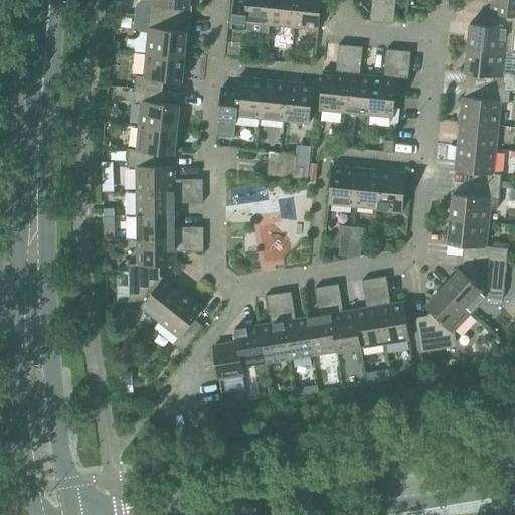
[(138,9),(137,14),(189,19),(190,15),(189,14),(189,13),(189,12),(188,12),(187,12),(187,7),(190,7),(191,0),(144,0),(144,1),(142,2),(141,2),(140,3),(139,5),(138,7),(138,9)]
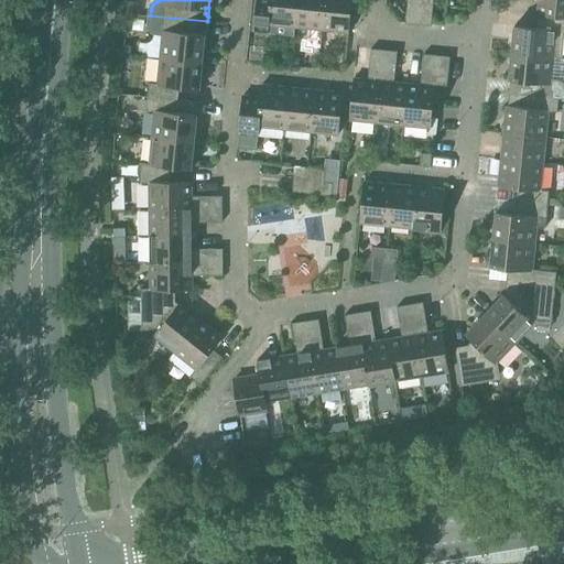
[(258,0),(256,30),(269,31),(270,24),(295,26),(297,0),(258,0)]
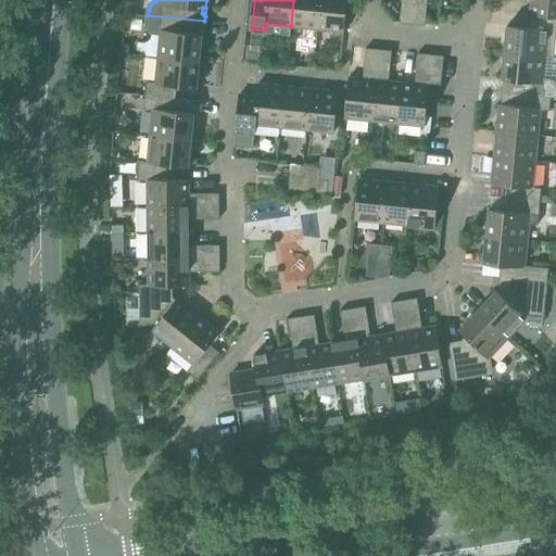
[(293,0),(291,26),(316,29),(319,0),(293,0)]
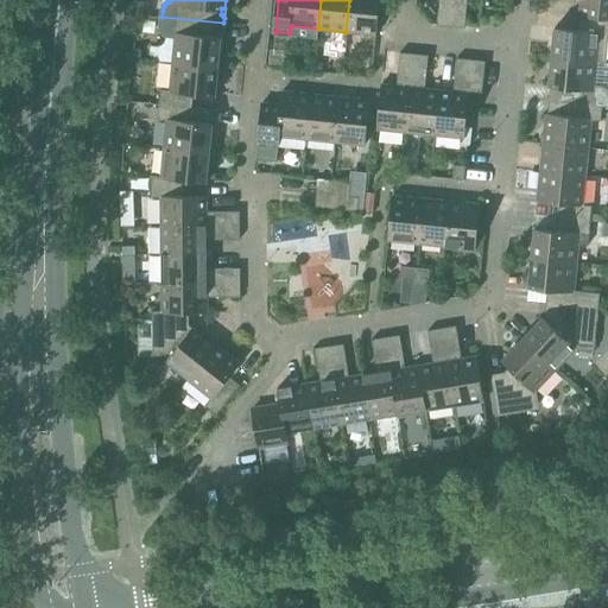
[(349,0),(346,32),(377,35),(380,0),(349,0)]
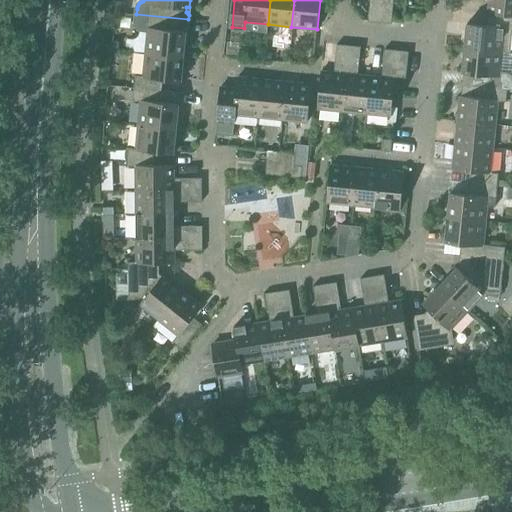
[(370,0),(368,21),(380,22),(382,0),(370,0)]
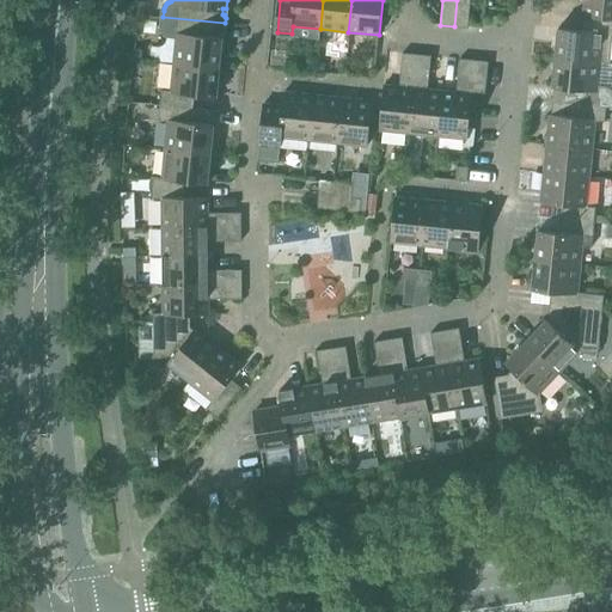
[(457,0),(454,26),(469,28),(471,0),(457,0)]
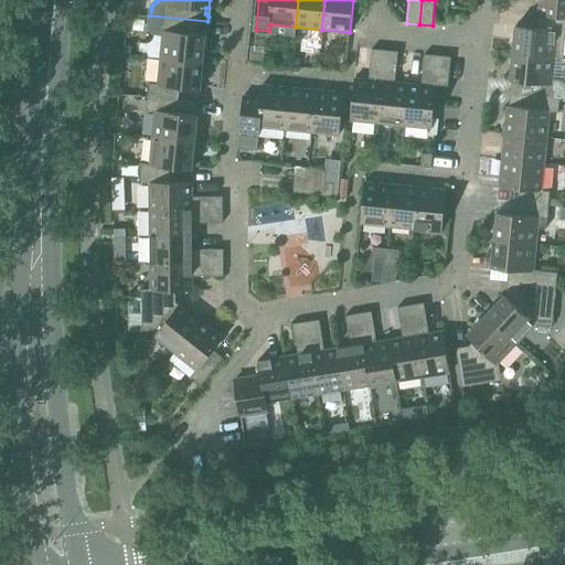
[(564,0),(536,0),(537,1),(539,0),(542,0),(544,2),(543,14),(542,16),(564,17),(564,0)]
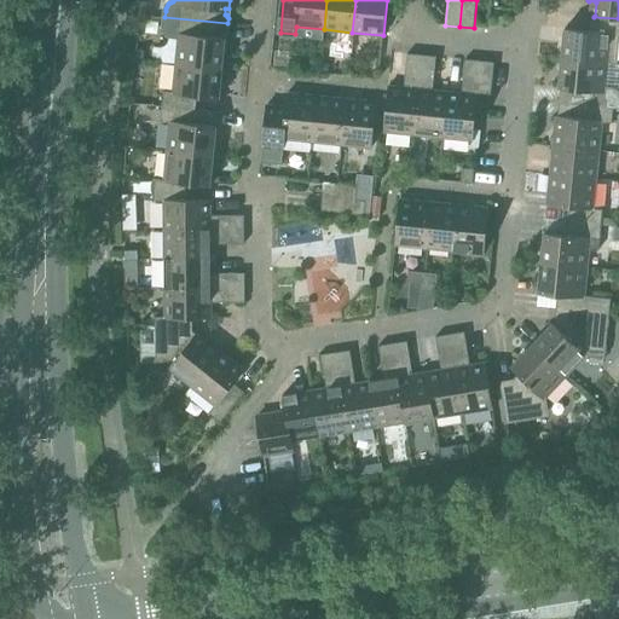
[(142,3),(140,15),(152,16),(154,9),(149,4),(142,3)]
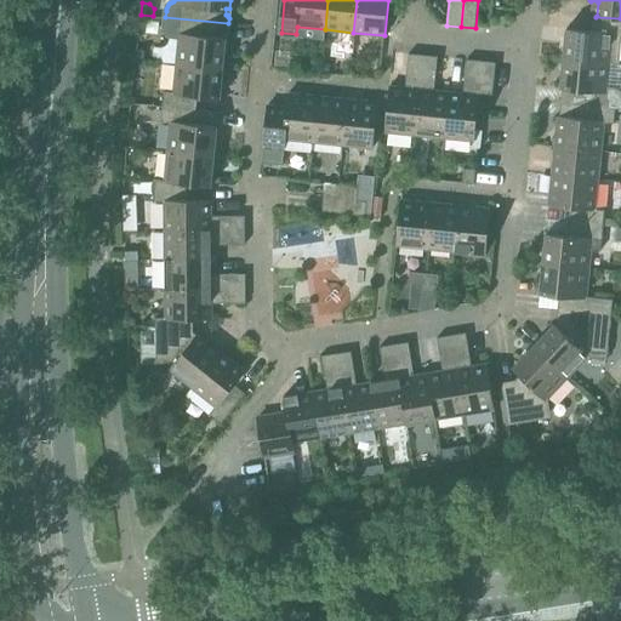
[(568,28),(564,57),(620,62),(620,46),(620,18),(596,17),(597,16),(591,16),(590,30),(568,28)]
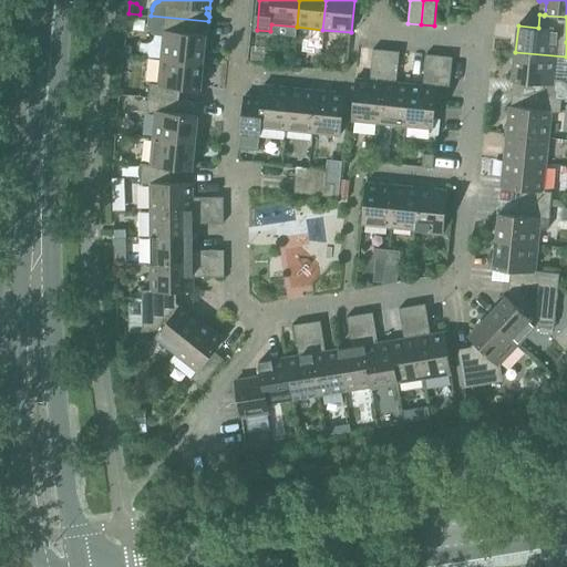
[(164,35),(162,58),(204,62),(207,34),(204,34),(205,29),(206,29),(207,29),(207,28),(208,27),(208,21),(151,16),(151,21),(151,23),(151,26),(152,28),(153,29),(153,30),(155,32),(156,33),(157,33),(158,34),(161,34),(164,35)]
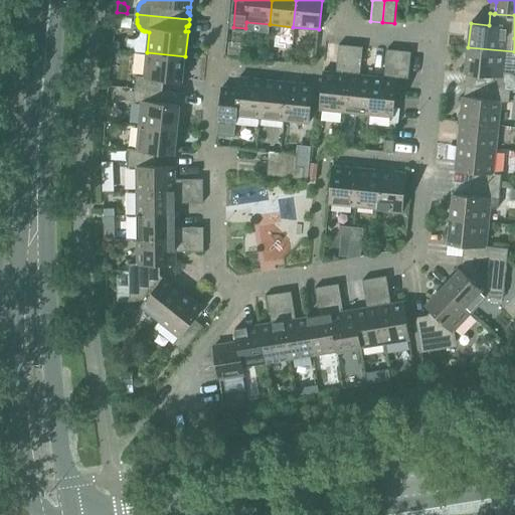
[(115,41),(114,48),(123,49),(124,42),(115,41)]
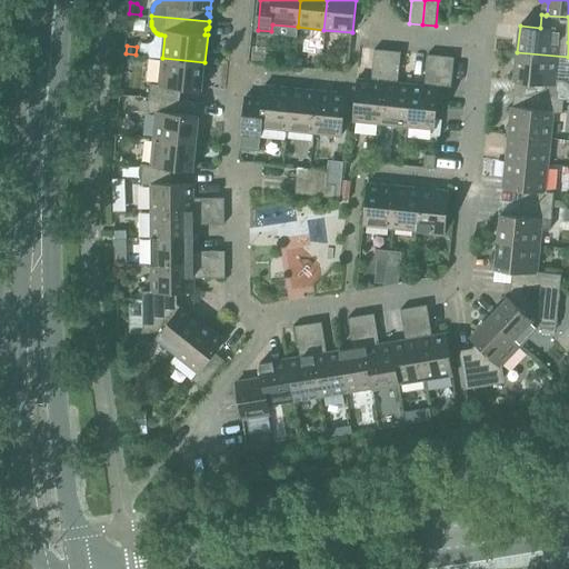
[(353,120),(381,123),(389,50),(376,49),(372,80),(358,78),(353,120)]
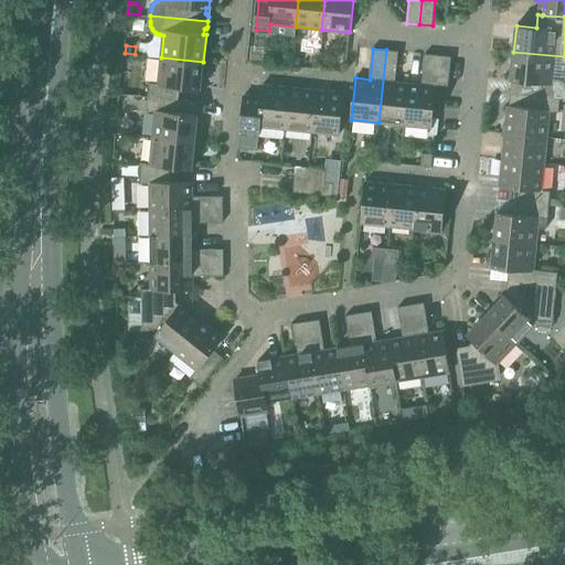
[(379,123),(405,125),(409,84),(396,82),(398,51),(386,50),(379,123)]
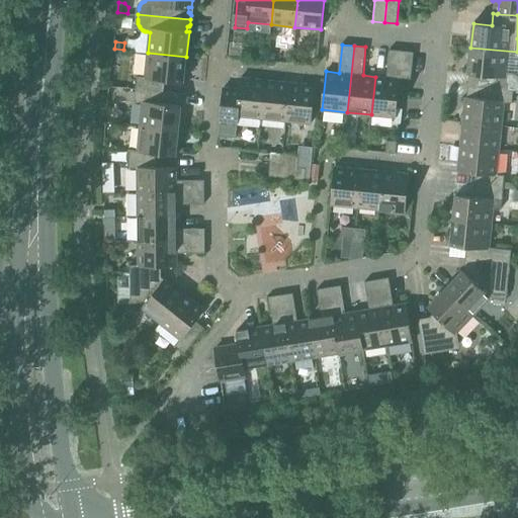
[(469,73),(468,85),(513,90),(517,90),(517,76),(516,75),(513,73),(512,73),(511,73),(507,72),(509,52),(517,53),(517,52),(470,48),(468,73),(469,73)]
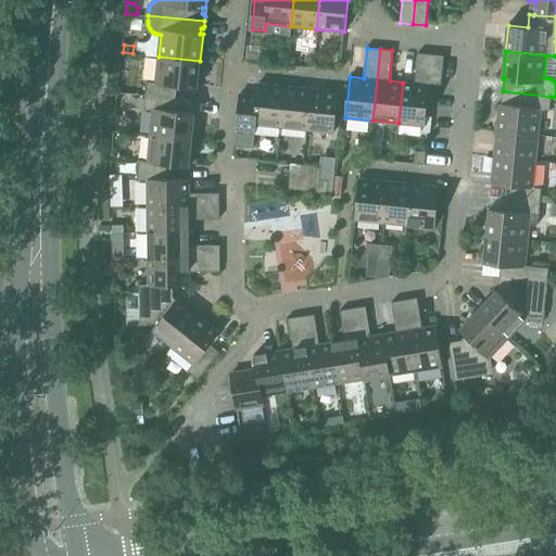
[(403,83),(399,123),(425,126),(429,85),(428,85),(431,54),(418,53),(416,84),(403,83)]
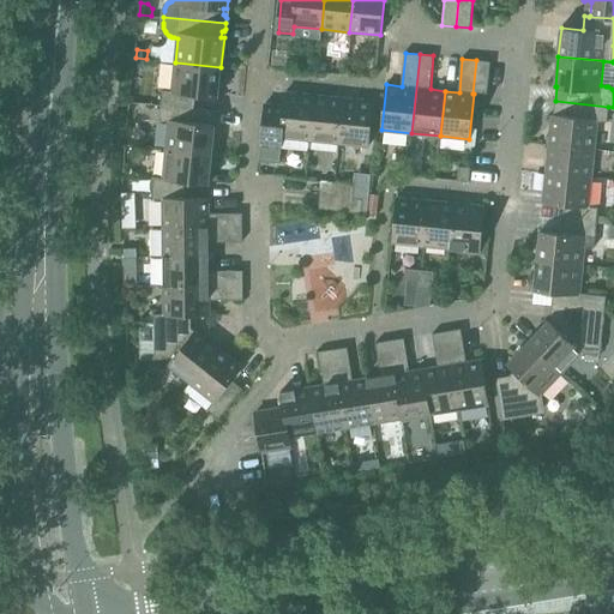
[(491,61),(476,60),(473,94),(474,94),(487,95),(491,61)]
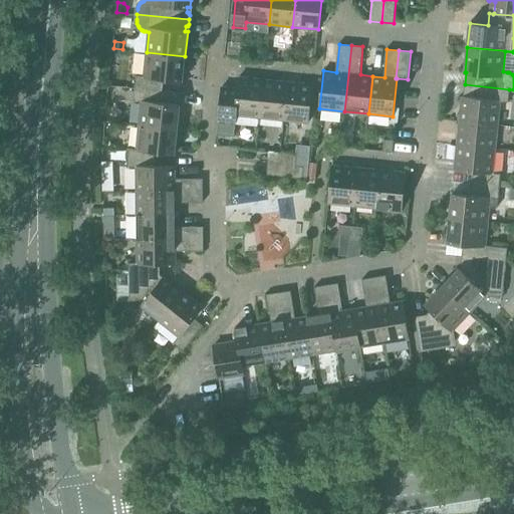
[(137,75),(136,87),(164,90),(165,79),(183,80),(185,56),(147,52),(145,76),(137,75)]
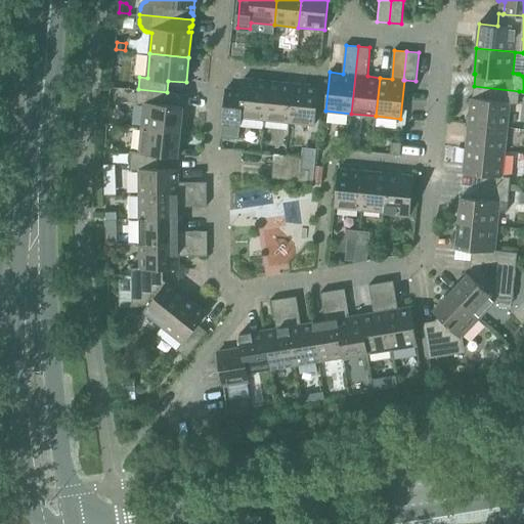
[(265,120),(269,81),(245,78),(243,90),(227,88),(222,137),(238,139),(242,118),(265,120)]
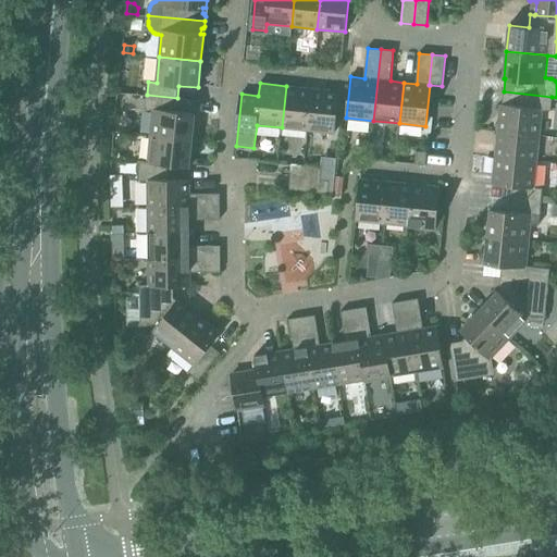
[(311,88),(286,86),(282,127),(307,130),(311,88)]
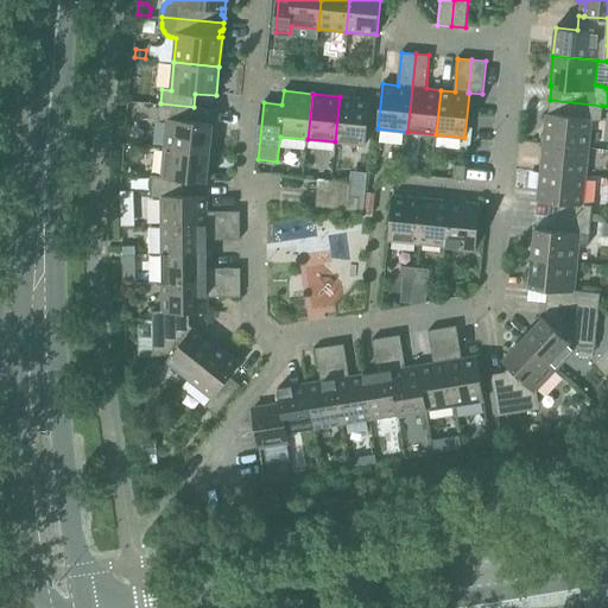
[(371,100),(340,96),(335,141),(366,145),(371,100)]
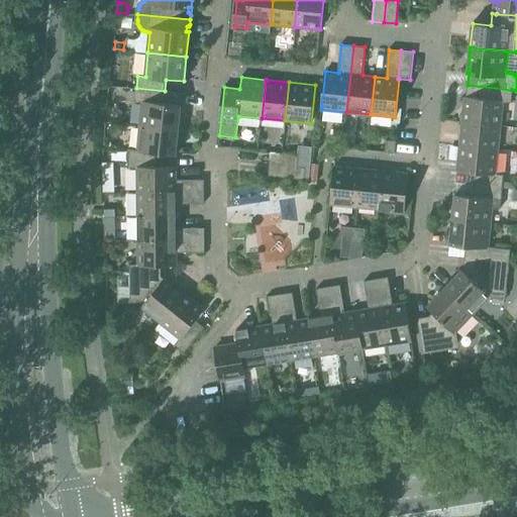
[(464,97),(462,121),(501,125),(503,101),(511,102),(512,90),(468,85),(467,97),(464,97)]
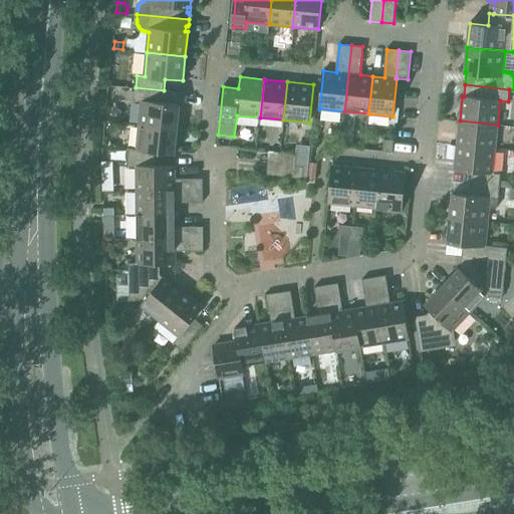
[(142,101),(140,125),(178,129),(181,104),(179,104),(181,92),(164,90),(136,87),(134,100),(142,101)]
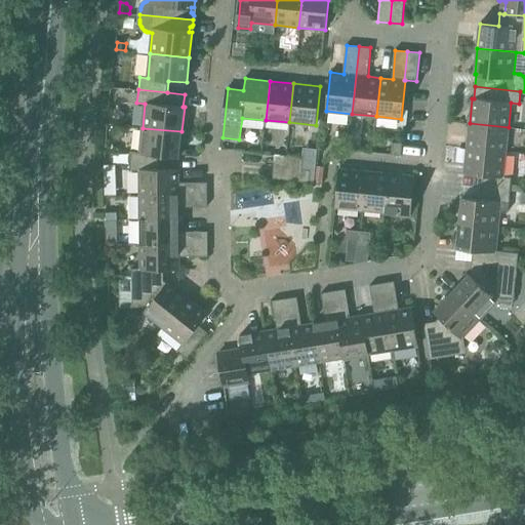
[(470,123),(468,148),(506,152),(509,127),(470,123)]
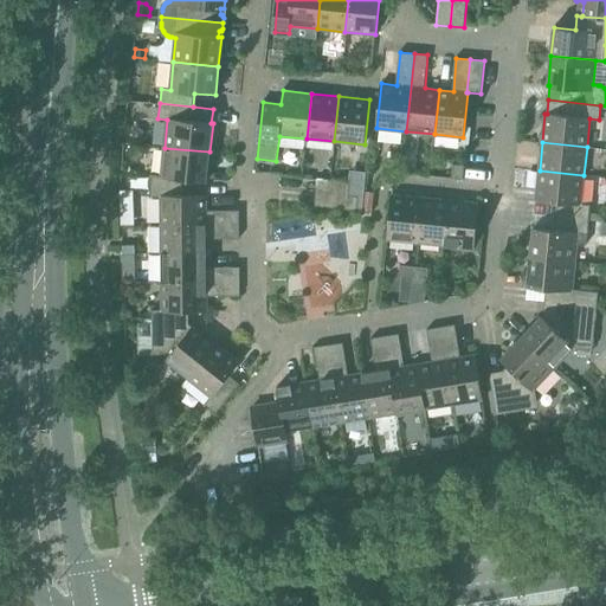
[(150,197),(161,197),(161,195),(184,195),(185,179),(206,181),(210,152),(165,148),(161,175),(152,174),(150,197)]
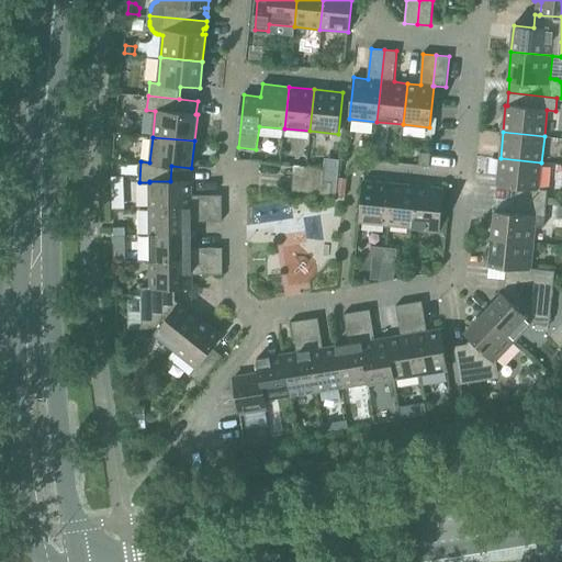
[(419,165),(430,166),(431,153),(420,152),(419,165)]
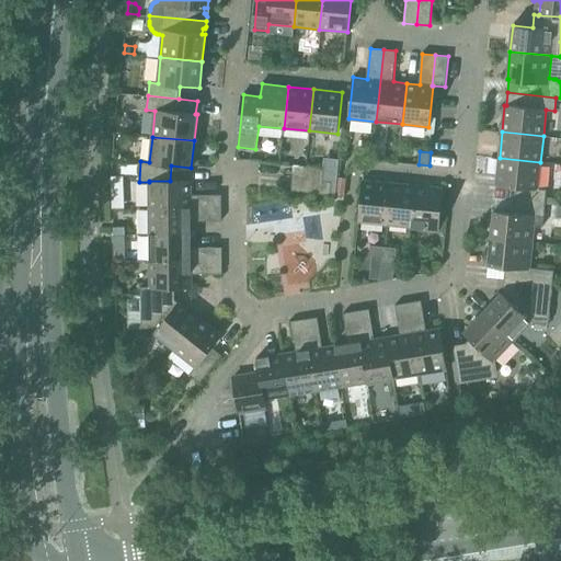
[(516,186),(515,199),(546,203),(547,190),(538,189),(540,162),(500,158),(496,185),(516,186)]
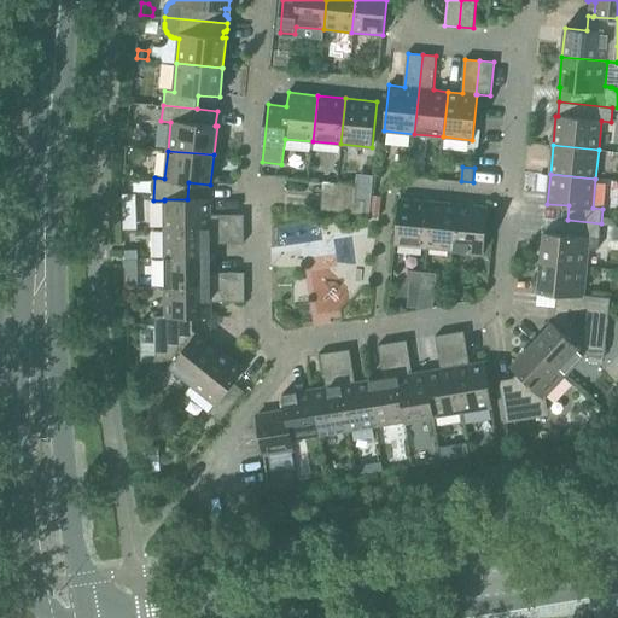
[(324,181),(322,196),(356,199),(357,185),(324,181)]
